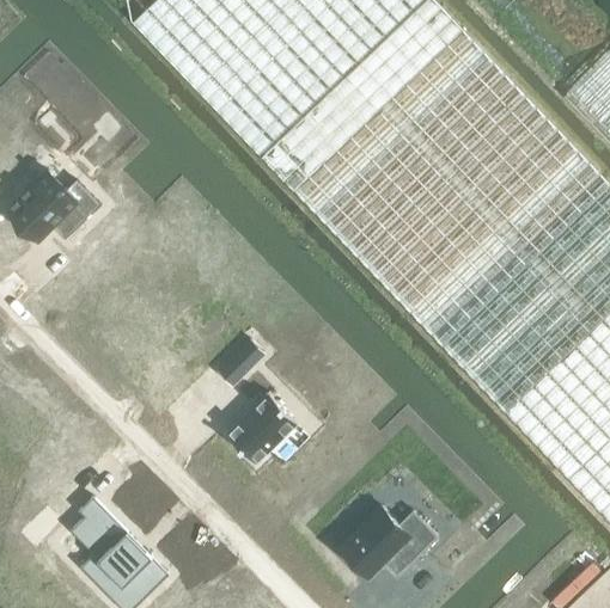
[(609,188),(431,0),(157,0),(133,24),(294,191),(609,522),(609,188)]
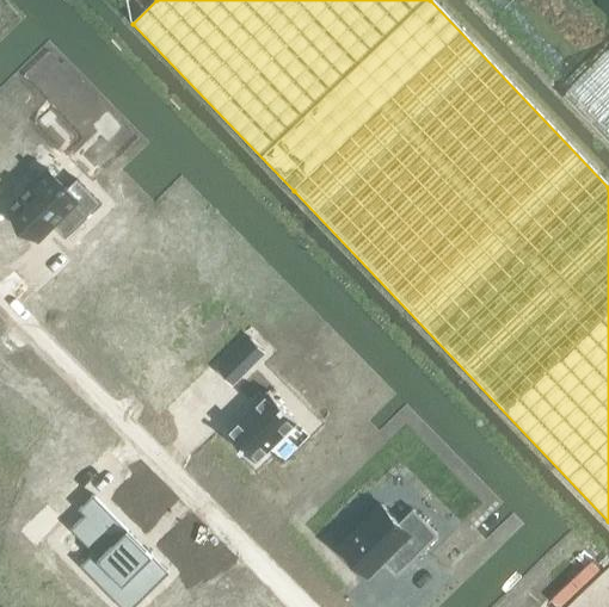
[(608,50),(561,98),(608,146),(608,50)]
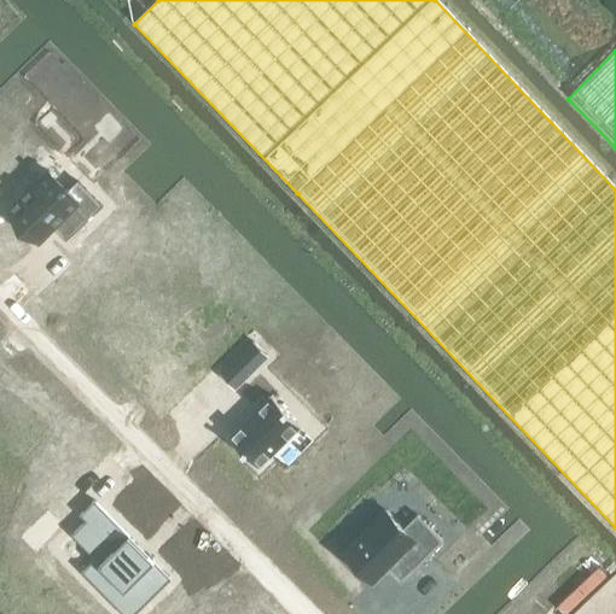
[(68,237),(99,206),(76,183),(67,193),(64,191),(62,187),(62,188),(48,174),(7,214),(17,223),(16,223),(28,235),(38,244),(53,229),(54,231),(58,227),(68,237)]
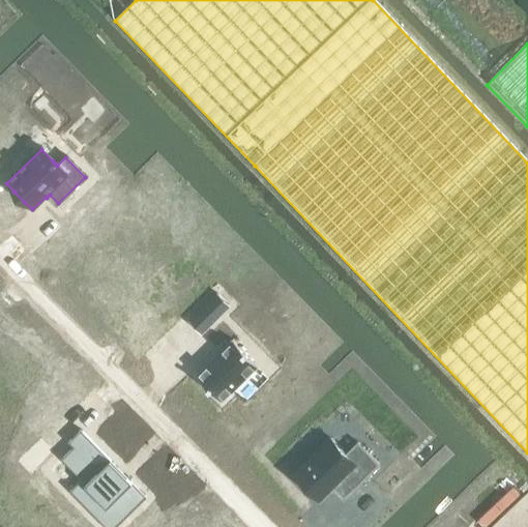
[(70,222),(33,258),(51,275),(88,239),(70,222)]
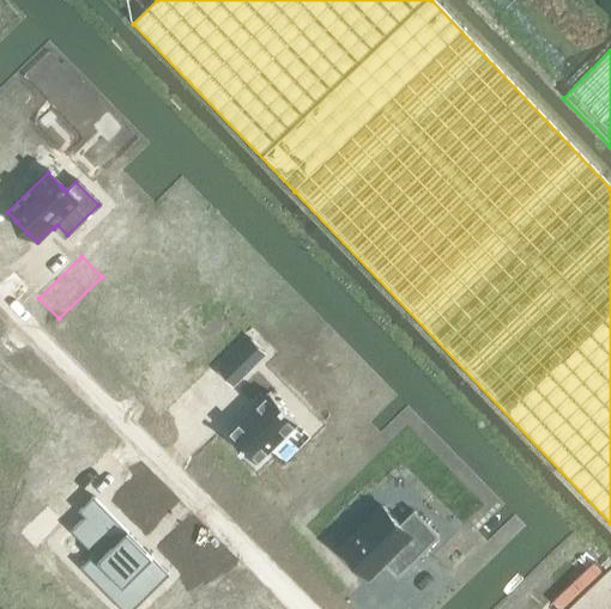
[(152,286),(114,324),(137,346),(156,327),(179,348),(197,330),(187,321),(218,290),(193,263),(162,296),(152,286)]
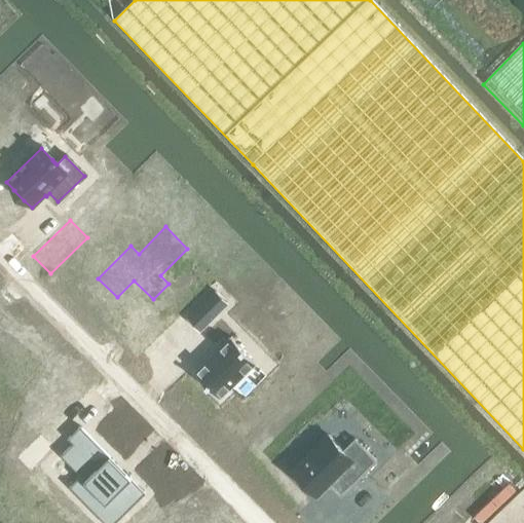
[(198,332),(217,313),(206,301),(187,321),(198,332)]
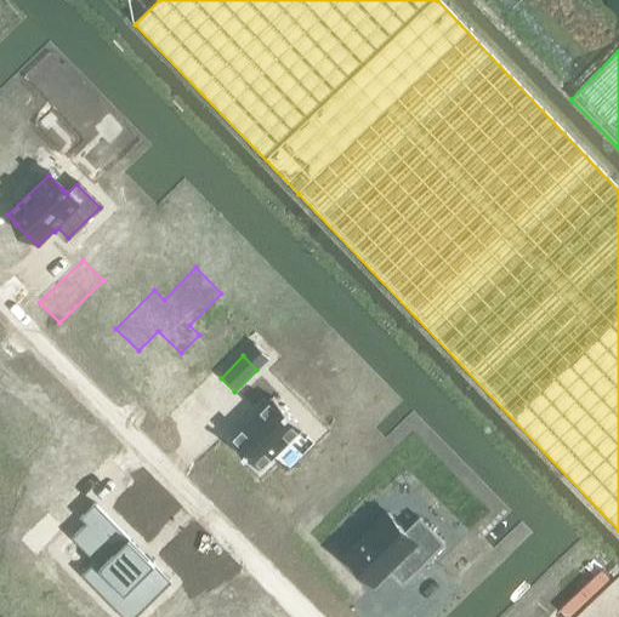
[(257,472),(301,429),(271,399),(228,441),(257,472)]
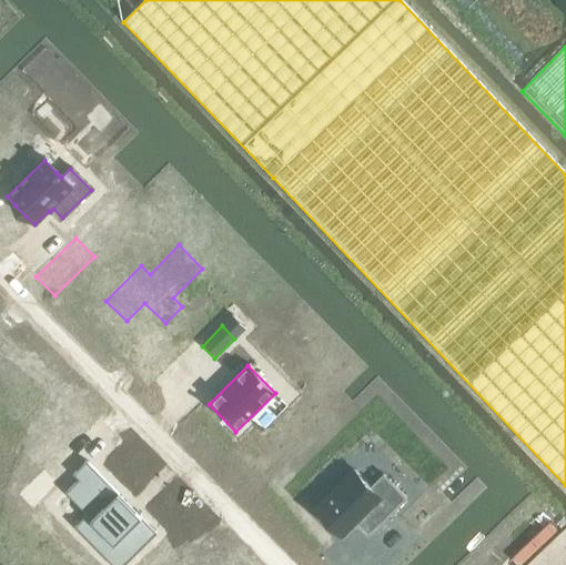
[(34,423),(43,415),(0,371),(0,463),(7,471),(44,433),(34,423)]
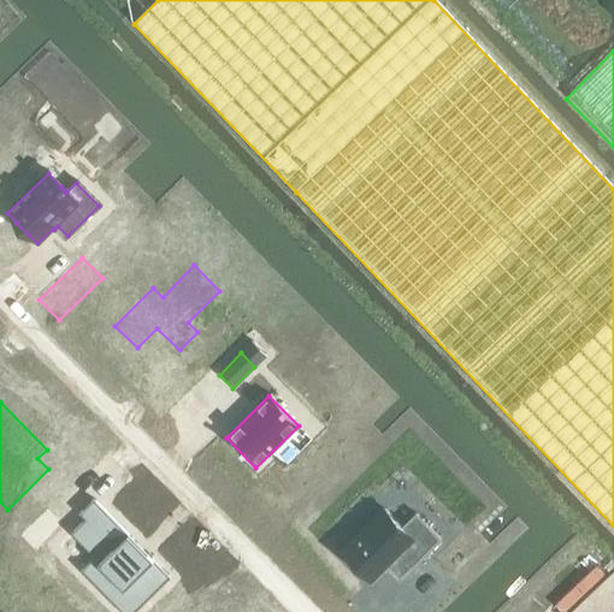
[(145,564),(127,546),(133,541),(93,500),(77,515),(83,521),(70,535),(98,564),(92,570),(117,595),(123,589),(140,607),(169,578),(151,559),(145,564)]
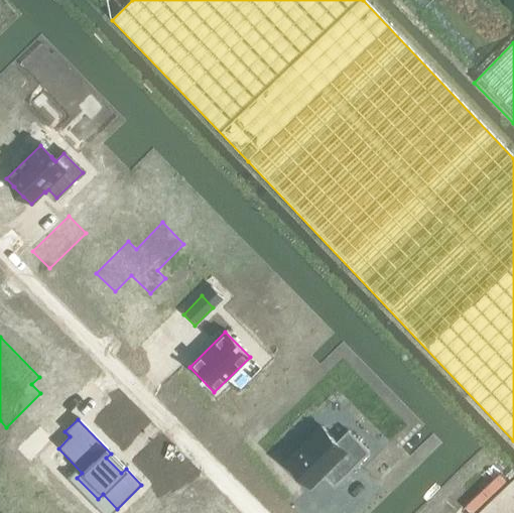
[(333,488),(368,454),(347,432),(336,443),(320,428),(284,464),(309,488),(322,476),(324,478),(327,475),(336,483),(332,487),(333,488)]
